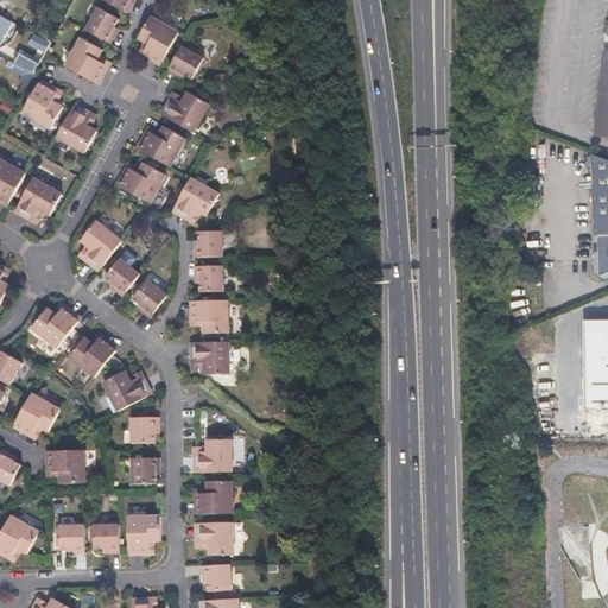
[(105,0),(125,11),(130,14),(135,2),(131,0),(105,0)]
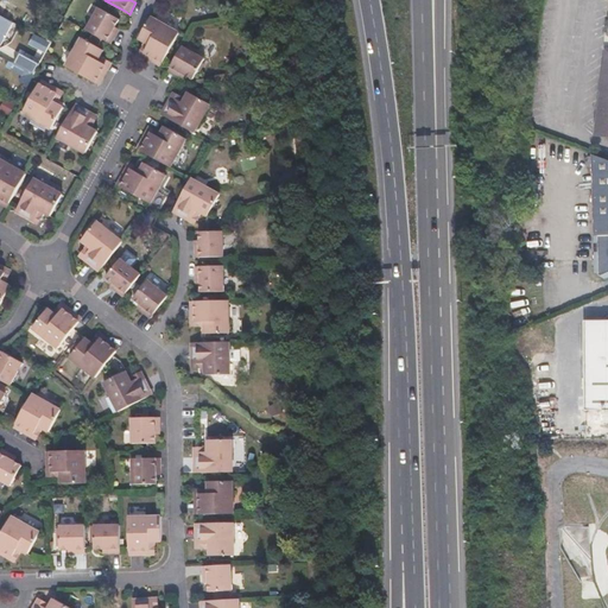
[(121,19),(100,7),(88,30),(109,42),(113,44),(119,33),(114,31),(116,27),(121,19)]
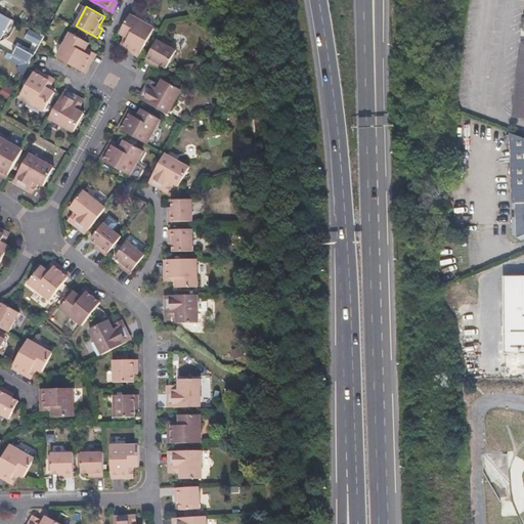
[(0,41),(12,20),(0,12),(0,41)]
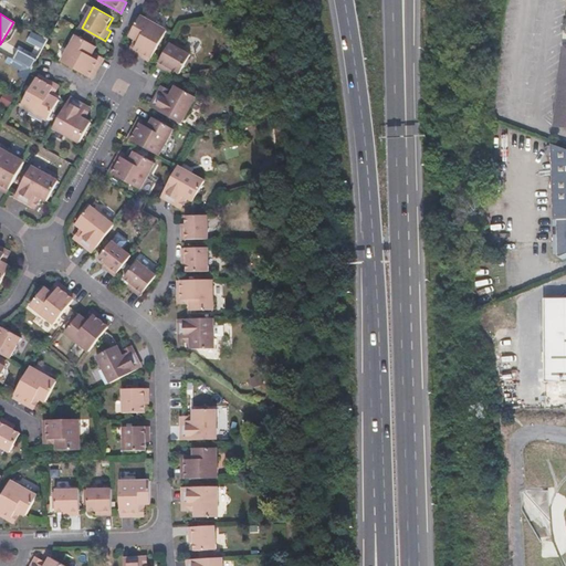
[(136,40),(140,42),(136,49),(154,59),(168,32),(140,17),(129,37),(136,40)]
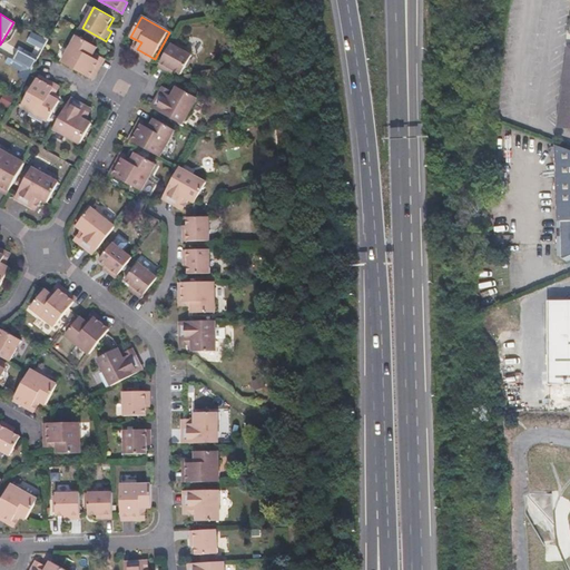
[(98,47),(78,35),(62,62),(76,70),(89,78),(99,60),(92,57),(95,53),(98,47)]
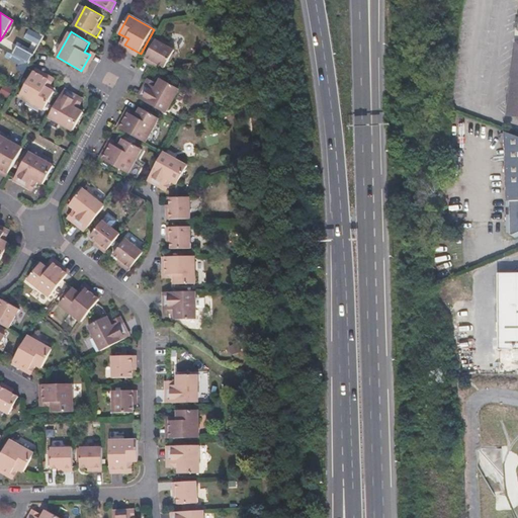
[(124,36),(119,47),(139,58),(141,54),(124,45),(128,38),(124,36)]
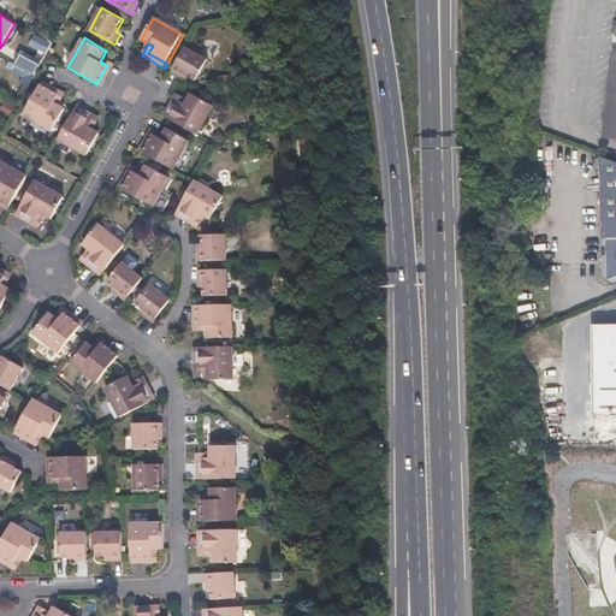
[(211,61),(188,48),(173,73),(185,81),(188,77),(191,78),(199,83),(211,61)]
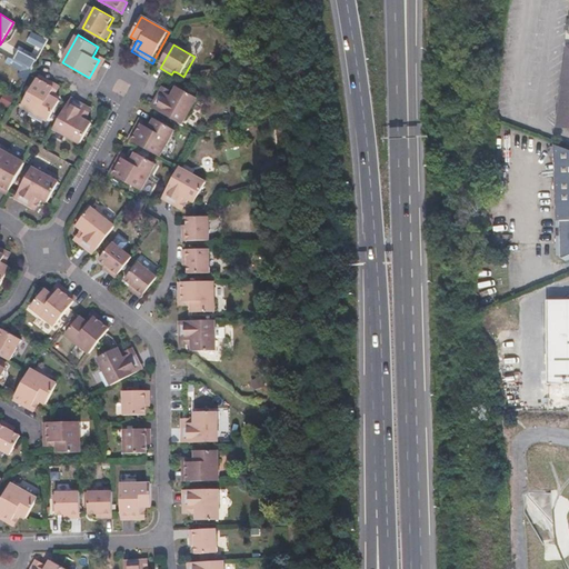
[(568,46),(565,46),(557,126),(568,127),(568,46)]
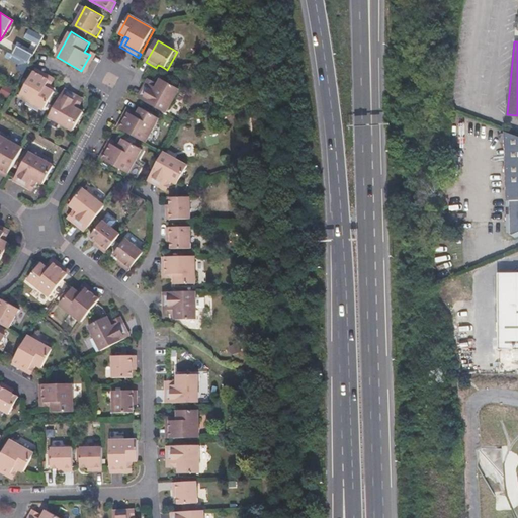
[(34,55),(17,46),(12,54),(29,64),(34,55)]
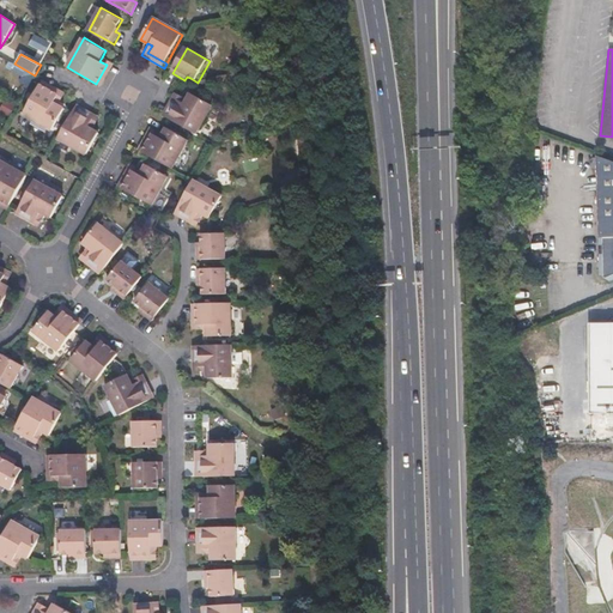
[(102,58),(99,61),(107,65),(96,84),(101,86),(113,64),(102,58)]
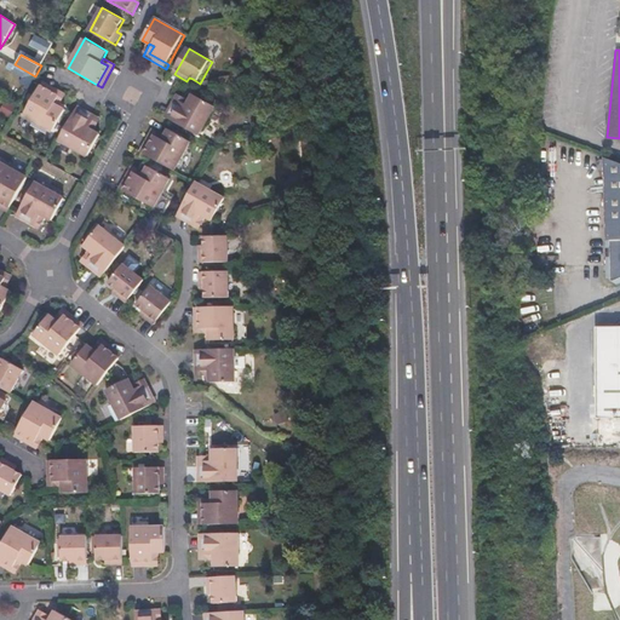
[(39,86),(58,97),(53,104),(58,107),(64,96),(41,82),(39,86)]
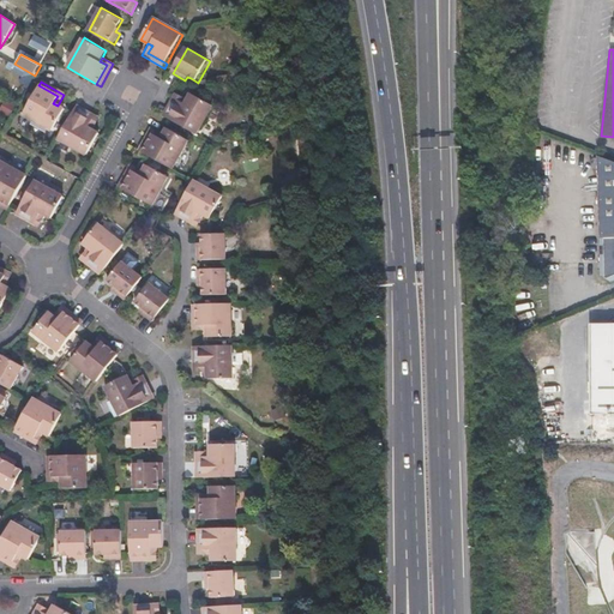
[(58,96),(38,85),(23,115),(52,132),(64,109),(58,106),(53,103),(58,96)]
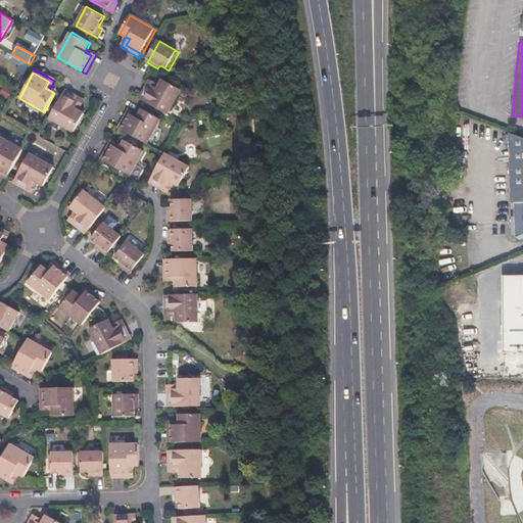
[(162,86),(153,80),(141,99),(145,101),(154,86),(160,90),(162,86)]
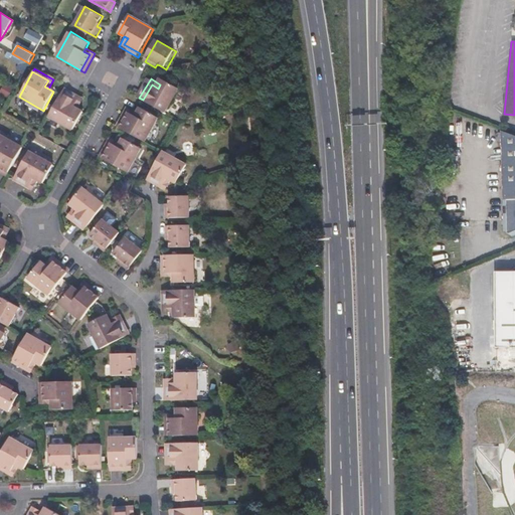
[(158,89),(152,84),(143,100),(167,115),(181,90),(163,78),(160,84),(158,89)]
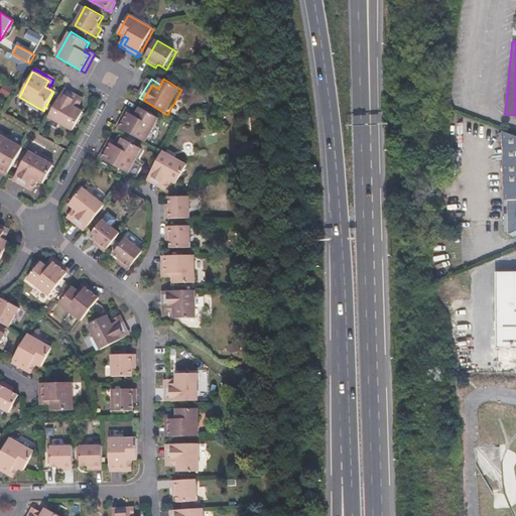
[(66,91),(63,94),(79,103),(76,109),(79,111),(84,102),(66,91)]
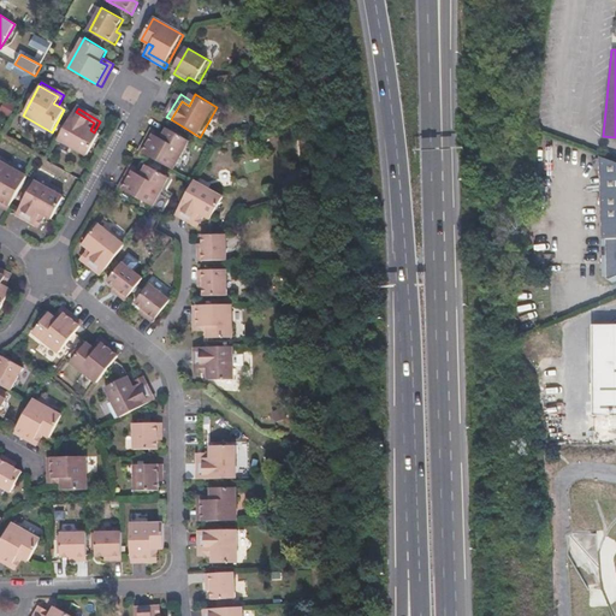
[(94,123),(76,112),(59,141),(88,158),(101,136),(94,132),(90,130),(94,123)]
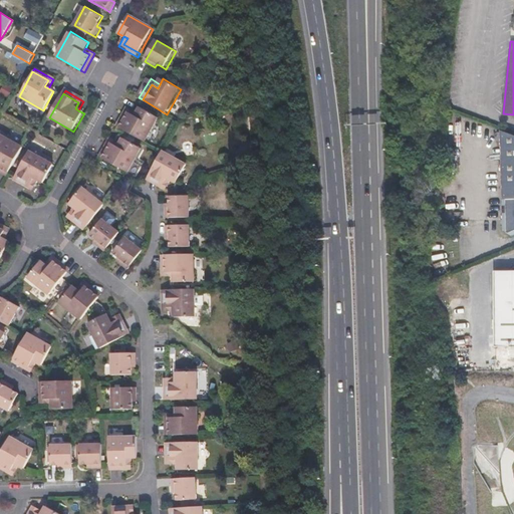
[(140,112),(131,106),(118,125),(122,127),(132,112),(138,115),(140,112)]
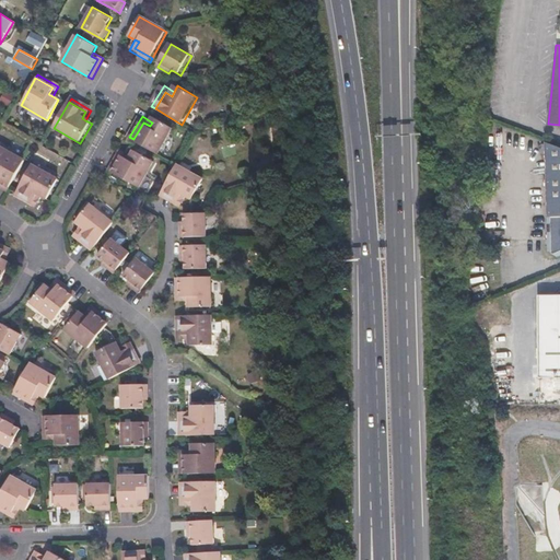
[(150,126),(143,123),(133,139),(160,154),(175,128),(156,116),(152,123),(150,126)]
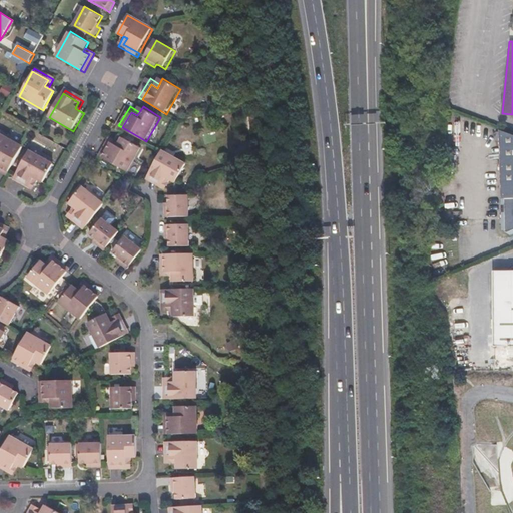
[(512,136),(499,132),(501,233),(506,236),(512,232),(512,136)]
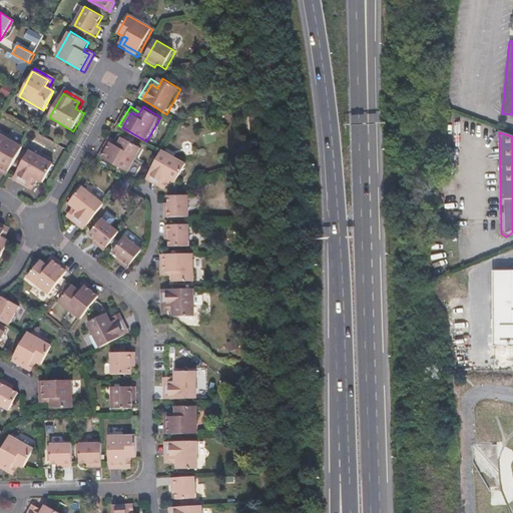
[(22,148),(0,135),(0,167),(8,172),(22,148)]
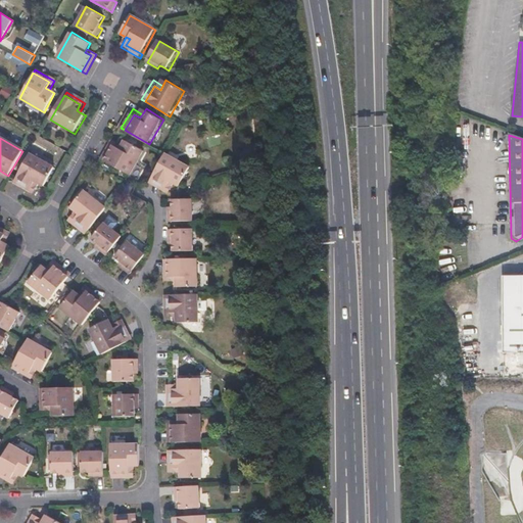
[(123,145),(112,140),(102,159),(105,161),(114,145),(121,149),(123,145)]
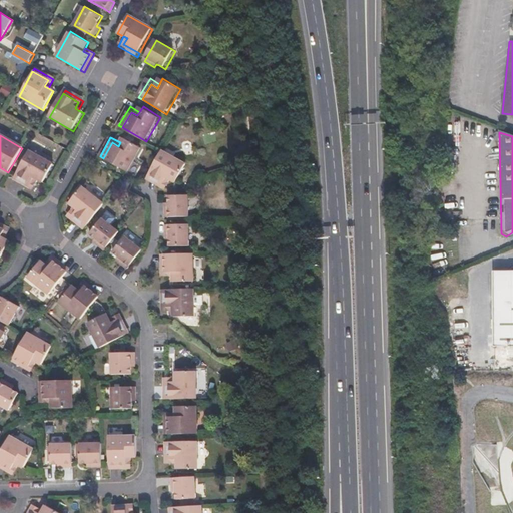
[(118,146),(112,142),(103,158),(128,171),(141,147),(123,137),(120,142),(118,146)]
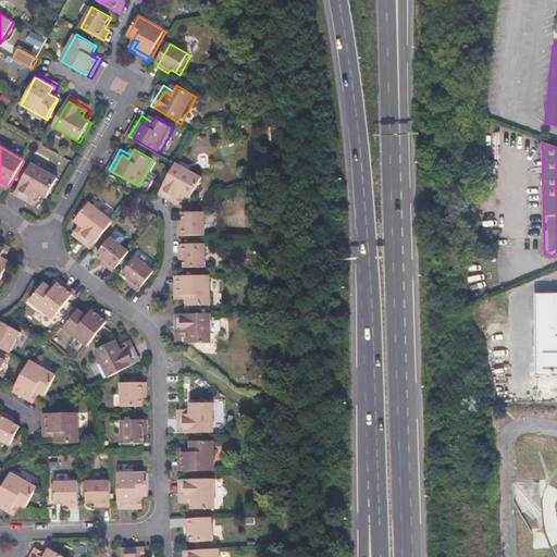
[(58,180),(31,164),(16,190),(33,200),(36,194),(40,196),(46,199),(58,180)]
